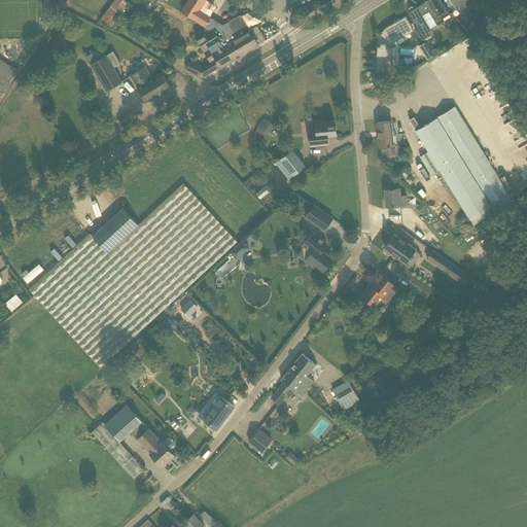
[(0,0),(0,90),(0,89),(0,27),(16,0),(0,0)]
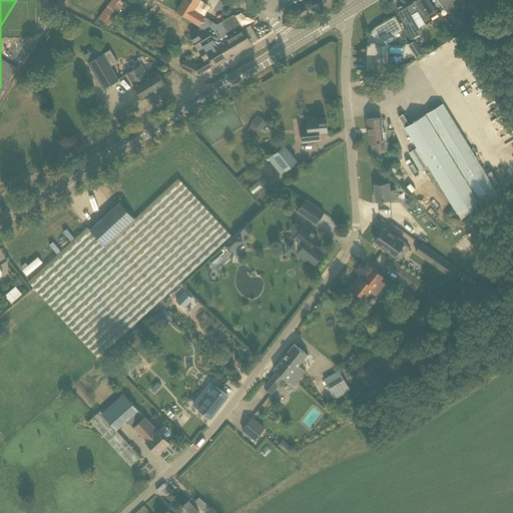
[(110,0),(98,17),(108,25),(125,3),(121,0),(110,0)]
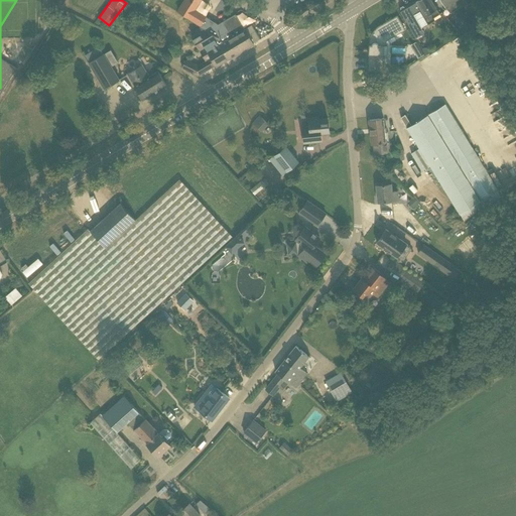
[(196,8),(201,0),(185,0),(179,10),(202,24),(208,15),(196,8)]
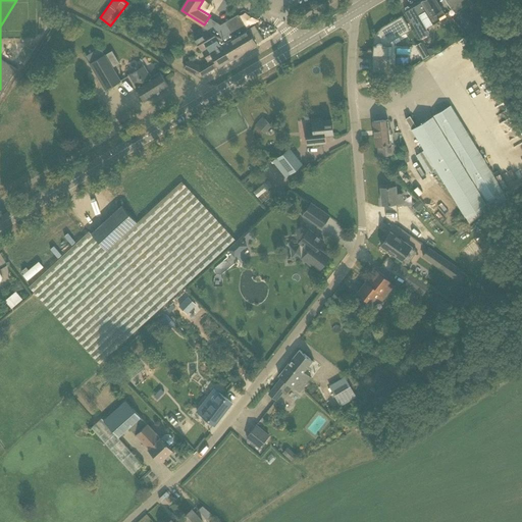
[(436,0),(420,0),(410,6),(415,14),(417,15),(418,14),(427,28),(440,19),(438,17),(445,13),(436,0)]
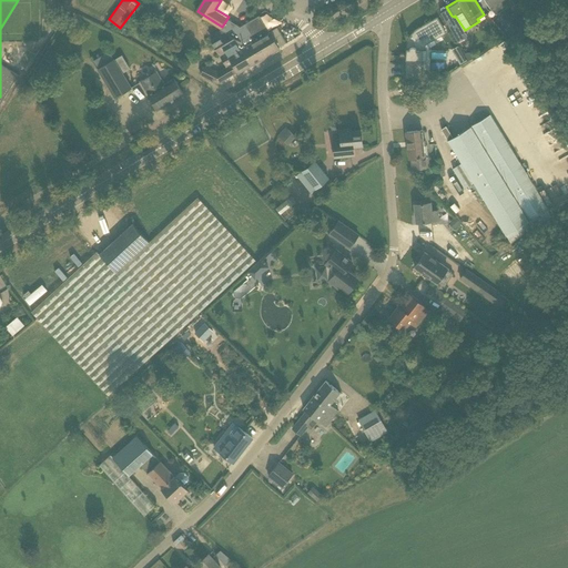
[(485,0),(490,9),(496,14),(506,9),(500,0),(485,0)]
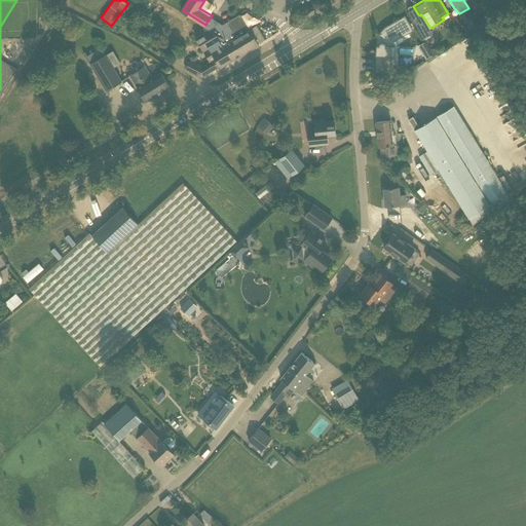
[(418,14),(413,6),(407,10),(424,39),(431,34),(433,32),(430,28),(421,14),(420,15),(418,14)]
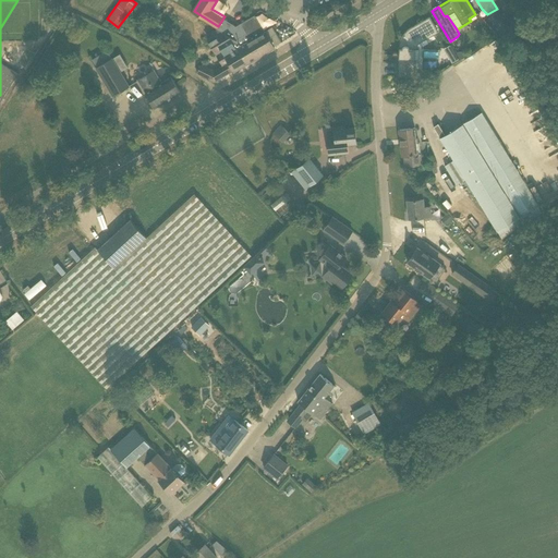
[(243,36),(237,40),(235,40),(249,62),(275,47),(274,46),(265,31),(264,31),(255,15),(241,23),(246,33),(243,36)]
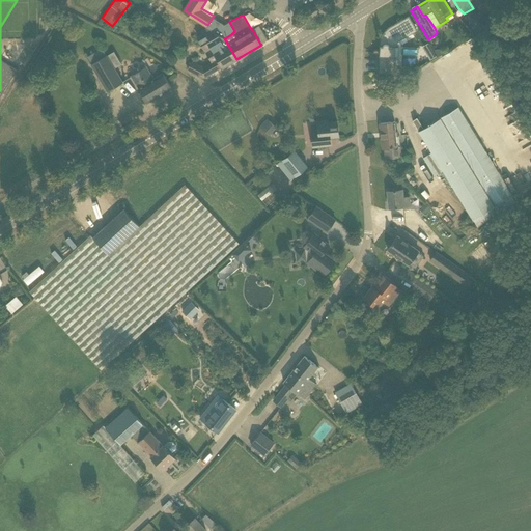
[(379,73),(395,74),(395,73),(393,73),(394,56),(398,56),(398,47),(394,47),(394,46),(398,39),(415,29),(416,31),(417,31),(409,17),(391,27),(389,27),(388,28),(387,29),(386,30),(385,32),(384,33),(383,35),(382,37),(381,38),(381,40),(380,43),(380,45),(379,73)]
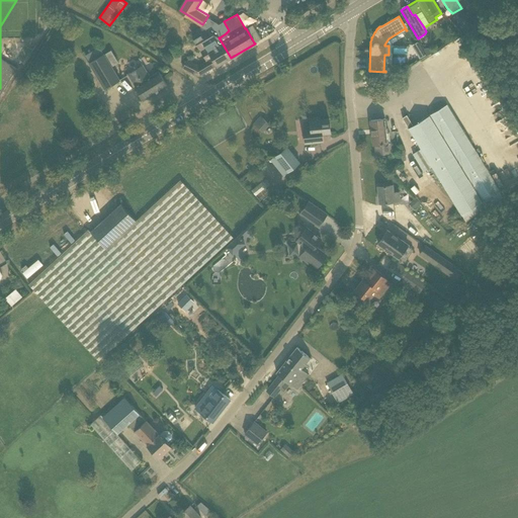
[(220,37),(201,26),(191,32),(206,60),(198,65),(189,61),(185,67),(200,75),(217,66),(218,66),(231,58),(219,37),(220,37)]
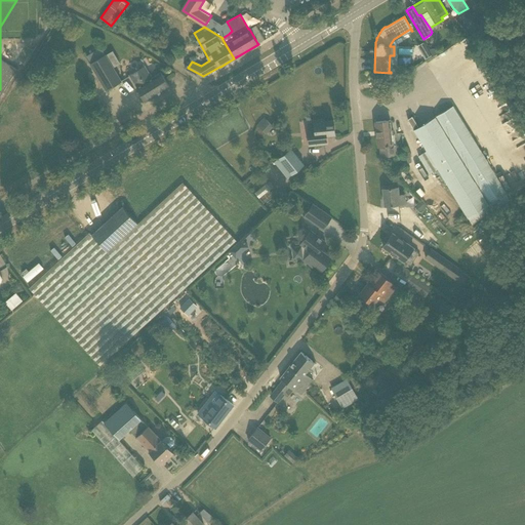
[(428,49),(421,53),(426,59),(432,55),(428,49)]
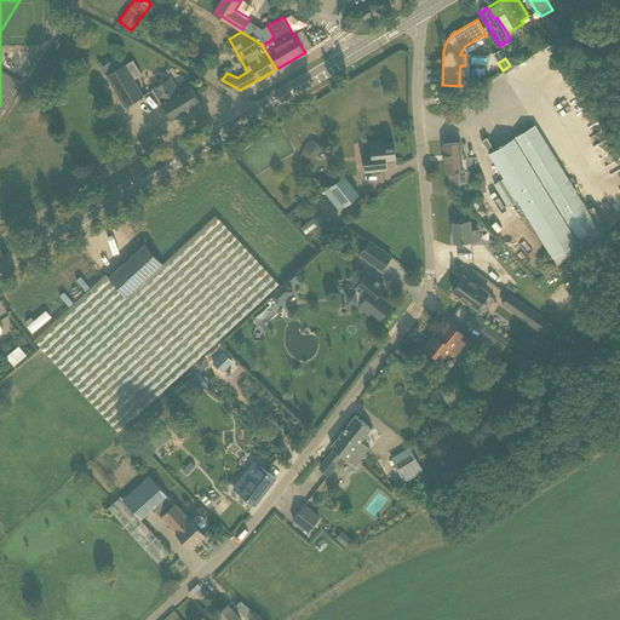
[(142,95),(133,80),(142,75),(133,59),(125,65),(124,63),(107,73),(126,104),(142,95)]
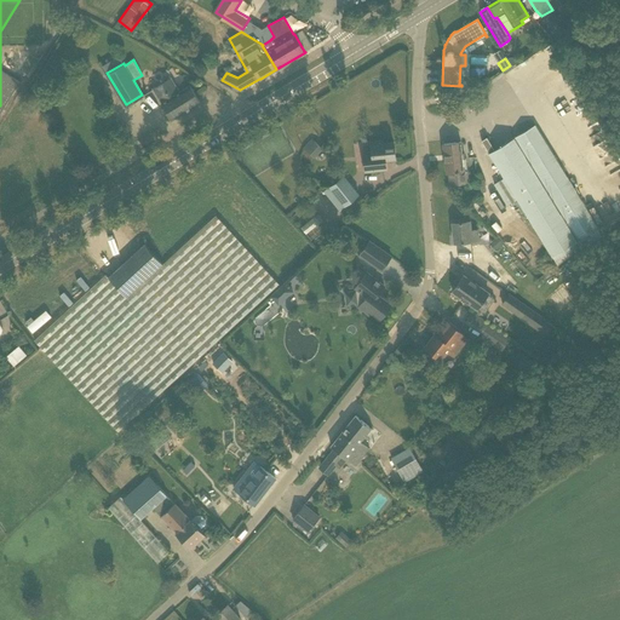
[(172,120),(201,103),(190,85),(179,92),(171,78),(153,89),(172,120)]
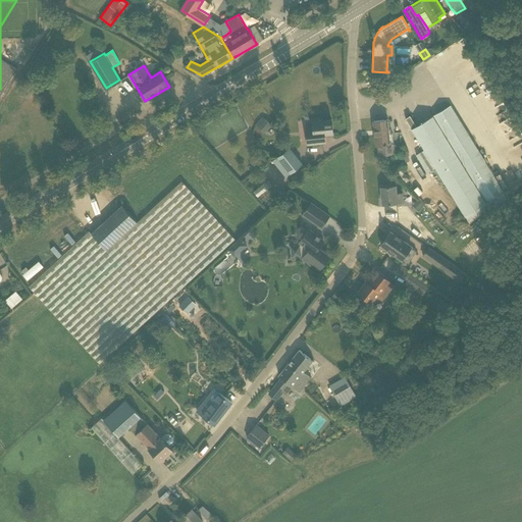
[(503,192),(451,105),(432,116),(416,126),(410,115),(406,118),(424,150),(434,168),(468,224),(504,200),(503,192)]
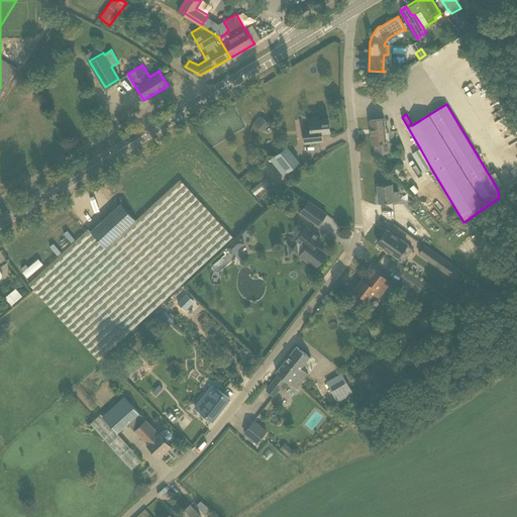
[(259,128),(267,120),(261,115),(253,123),(259,128)]
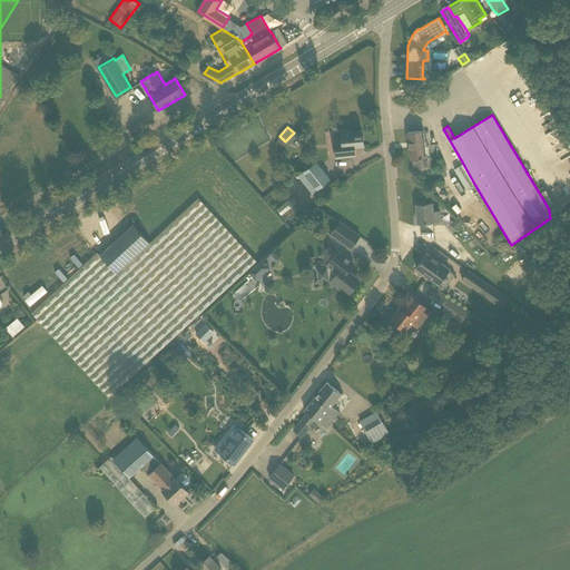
[(364,147),(362,130),(352,131),(352,129),(341,130),(342,140),(334,141),(336,158),(355,156),(353,156),(352,150),(354,147),(364,147)]
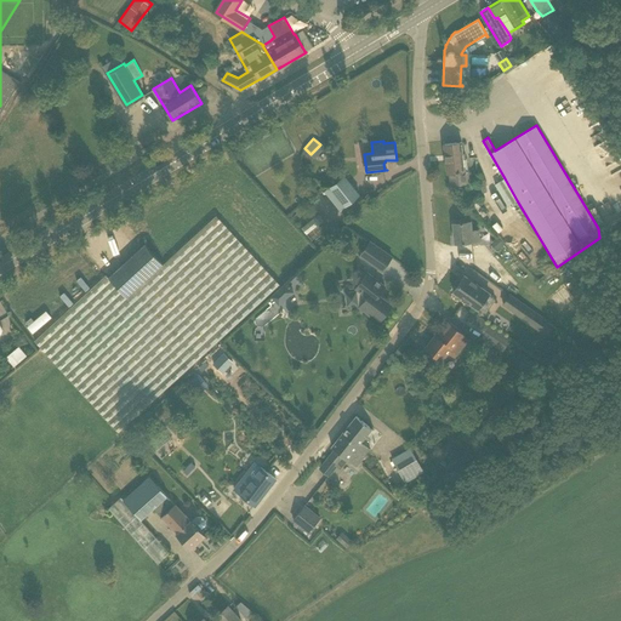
[(450,174),(451,184),(468,182),(467,171),(465,171),(462,142),(445,144),(448,174),(450,174)]
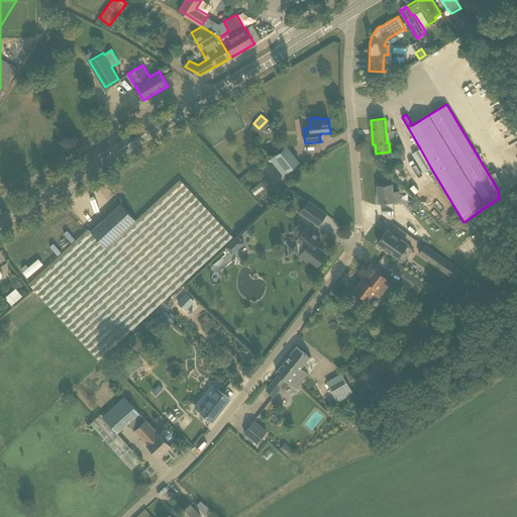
[(287,145),(275,156),(288,172),(300,162),(287,145)]
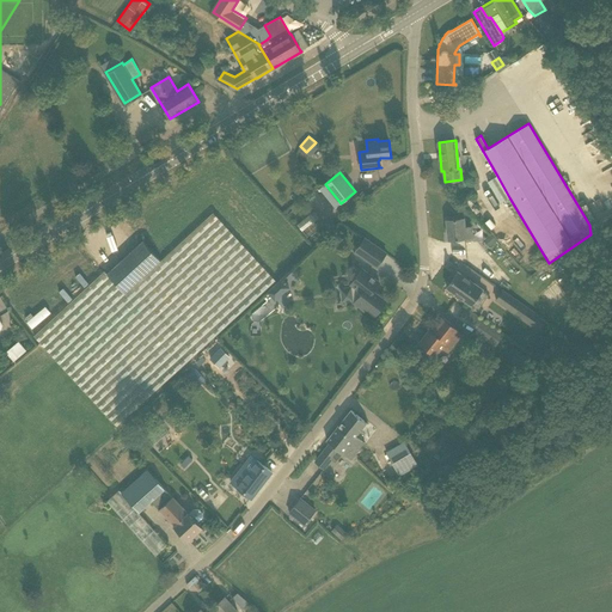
[(481,189),(477,178),(471,179),(473,190),(481,189)]
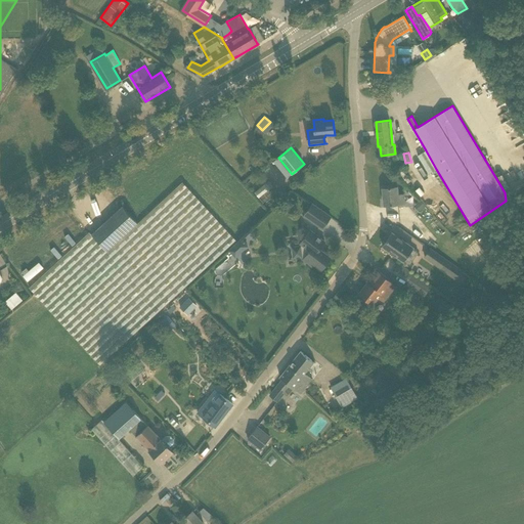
[(410,180),(402,170),(398,173),(406,184),(410,180)]
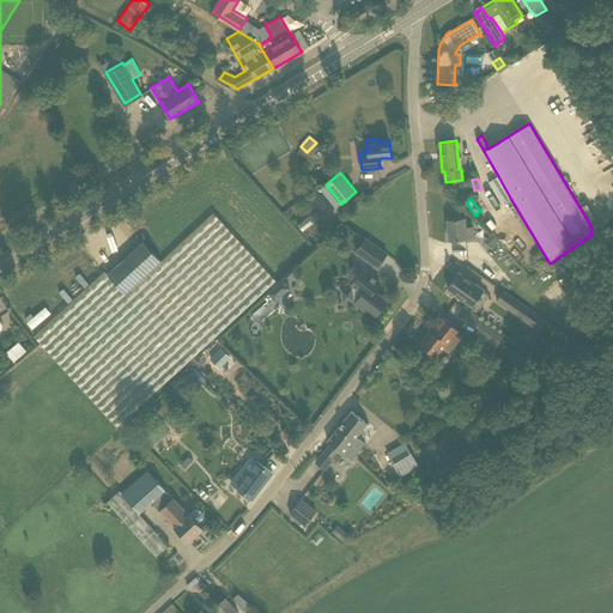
[(213,213),(161,261),(143,241),(107,274),(104,272),(35,335),(117,426),(275,280),(213,213)]
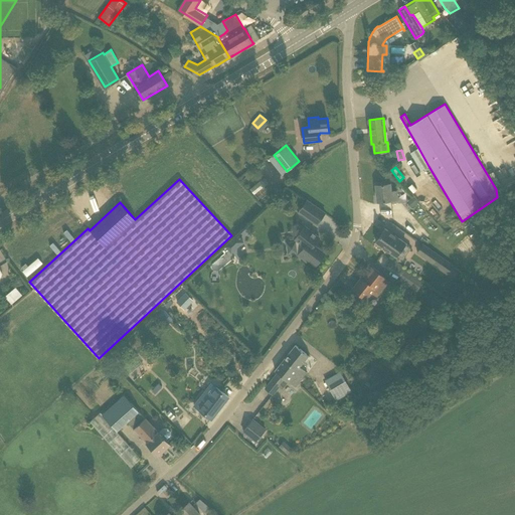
[(390,183),(375,185),(377,202),(398,200),(397,190),(391,191),(390,183)]
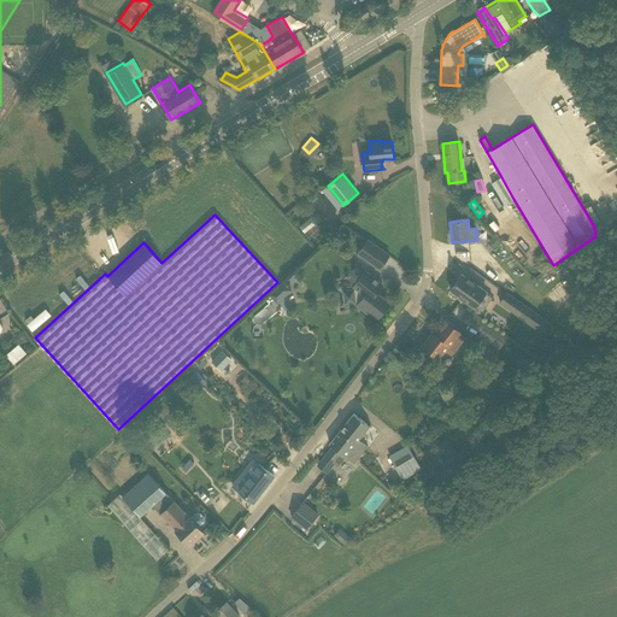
[(494,250),(501,244),(495,236),(491,240),(487,242),(494,250)]
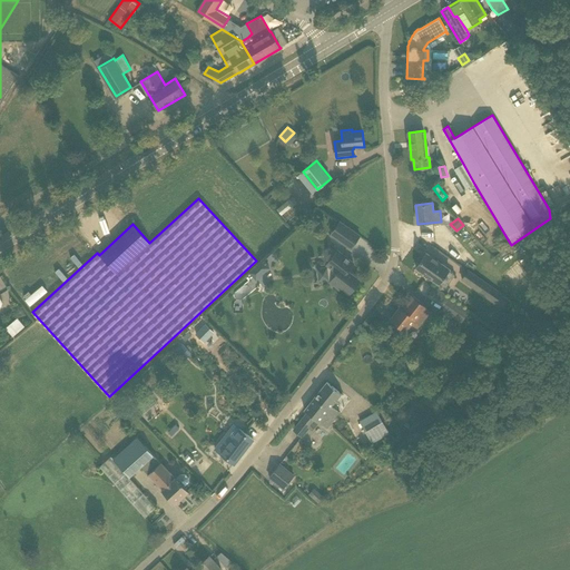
[(351,248),(360,236),(340,222),(331,235),(351,248)]
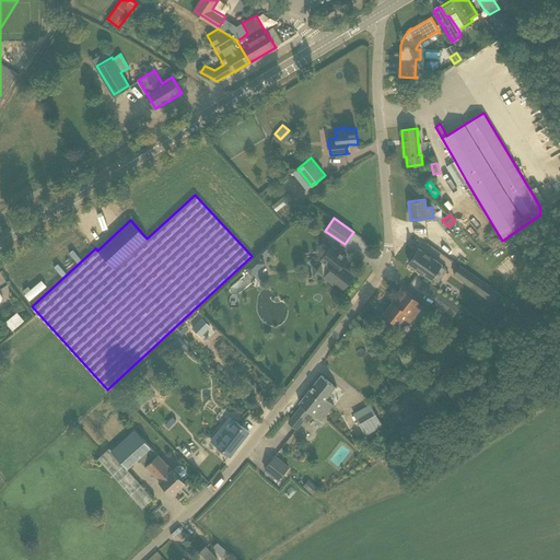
[(347,258),(331,246),(322,259),(325,263),(312,265),(314,276),(327,273),(324,277),(334,284),(335,282),(343,288),(353,276),(341,266),(347,258)]
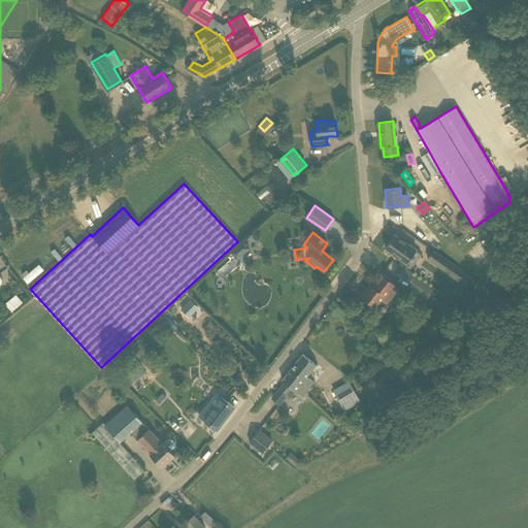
[(421,255),(416,251),(417,250),(395,234),(386,248),(406,263),(407,262),(413,266),(421,255)]
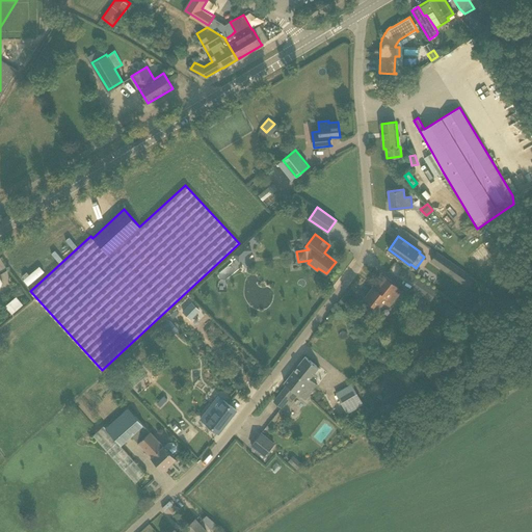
[(246,240),(231,253),(238,261),(254,248),(246,240)]
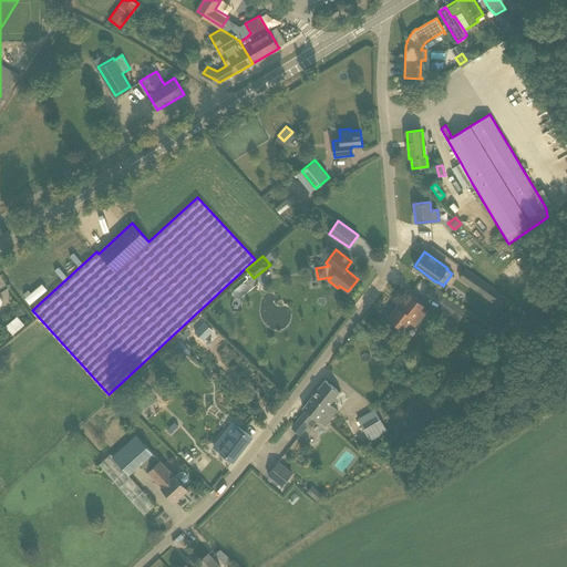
[(484,281),(465,269),(460,278),(477,290),(484,281)]
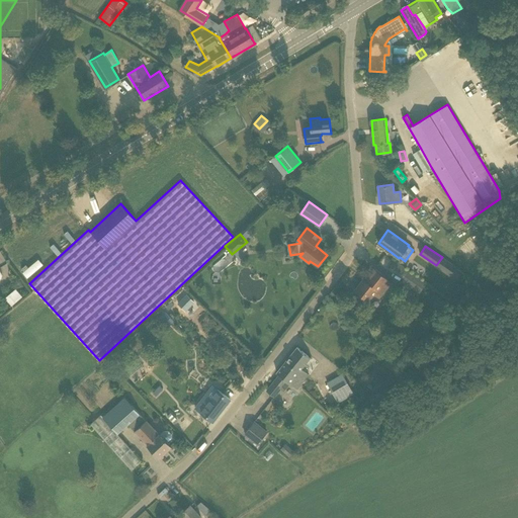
[(22,271),(26,276),(42,264),(38,259),(22,271)]
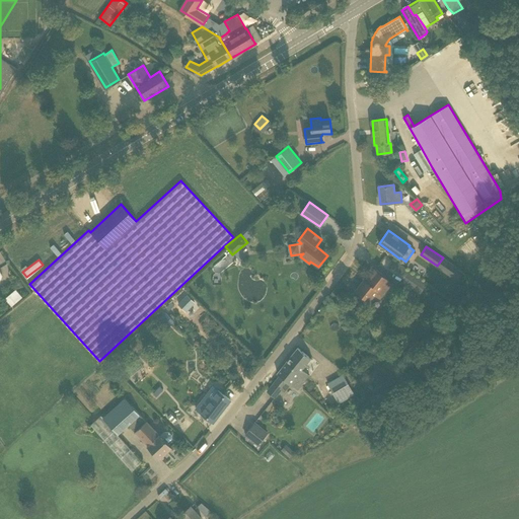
[(389,270),(403,279),(410,270),(395,261),(389,270)]
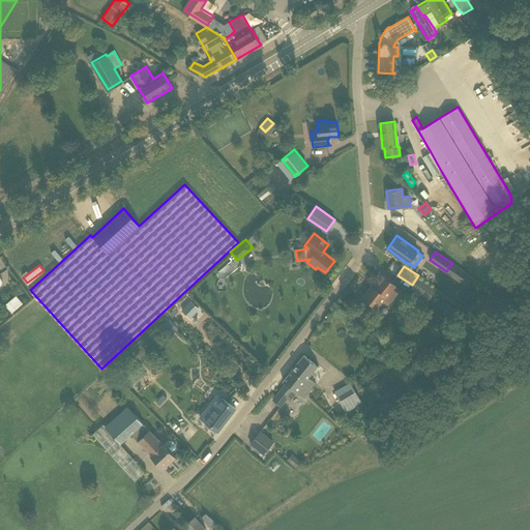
[(467,286),(473,278),(467,273),(462,281),(467,286)]
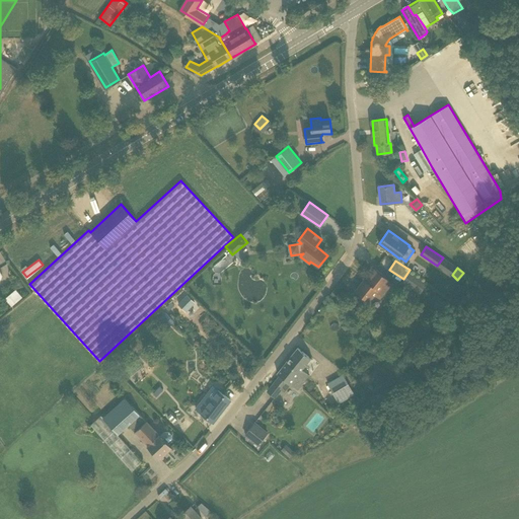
[(362,295),(360,297),(367,303),(374,294),(380,298),(391,283),(375,270),(366,281),(365,280),(356,290),(362,295)]
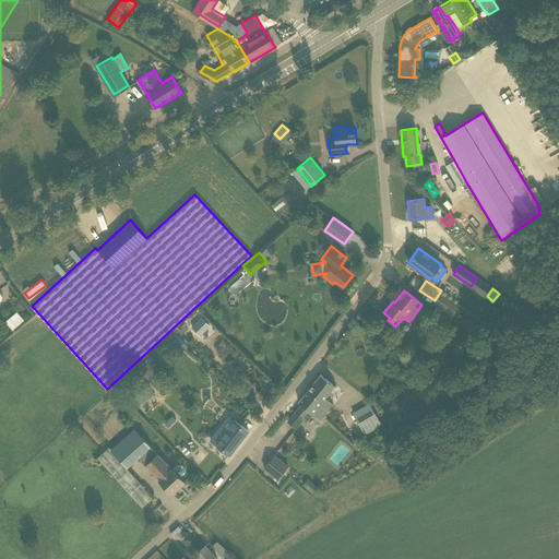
[(441,290),(435,300),(433,304),(453,317),(461,304),(441,290)]
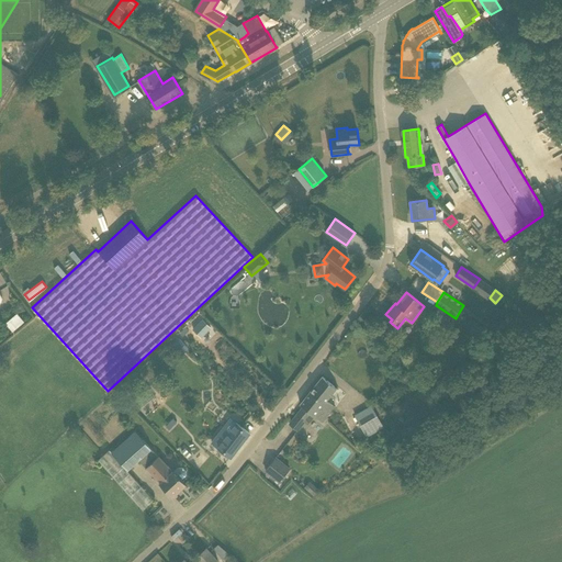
[(18,313),(6,323),(12,330),(24,321),(18,313)]
